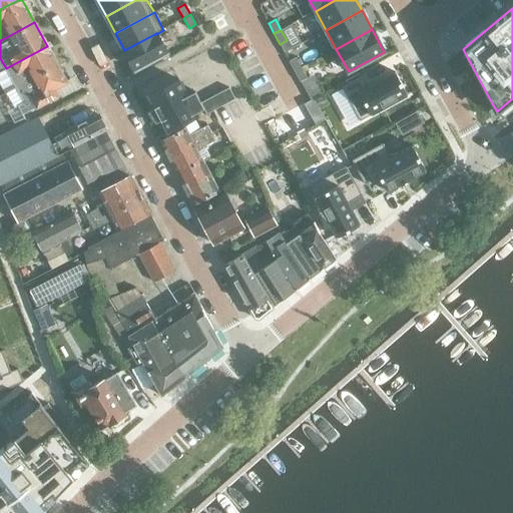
[(167,53),(156,34),(156,33),(124,50),(135,70),(167,53)]
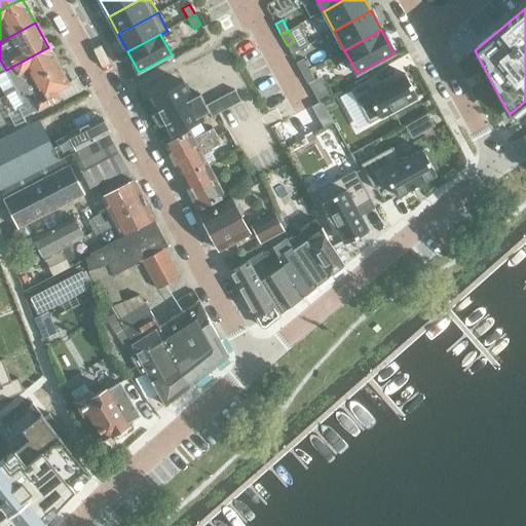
[(60,70),(48,47),(6,70),(17,92),(60,70)]
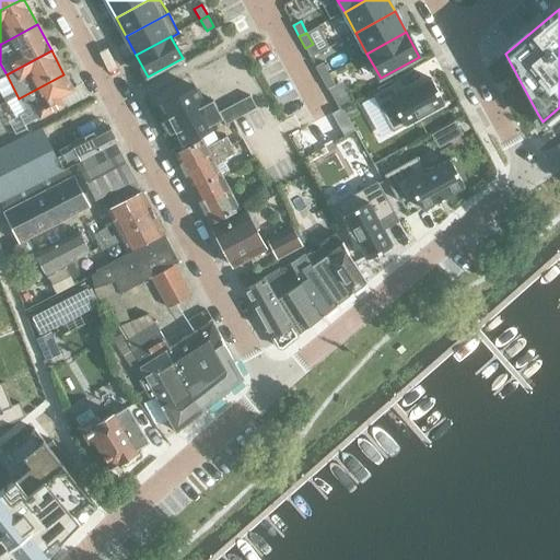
[(323,62),(315,67),(322,78),(329,74),(323,62)]
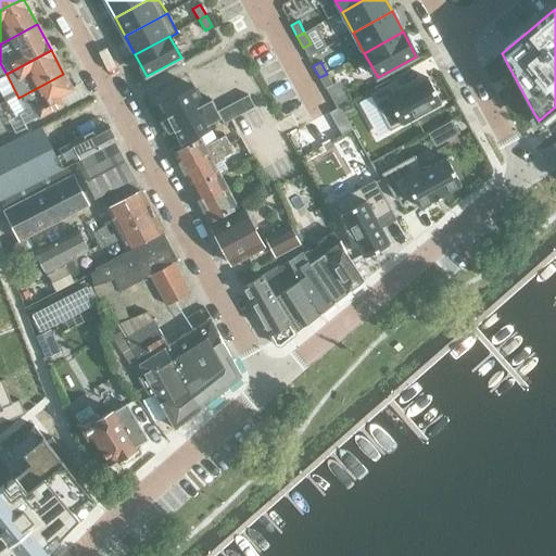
[(72,89),(63,74),(19,98),(26,112),(20,115),(25,125),(62,104),(59,97),(72,89)]
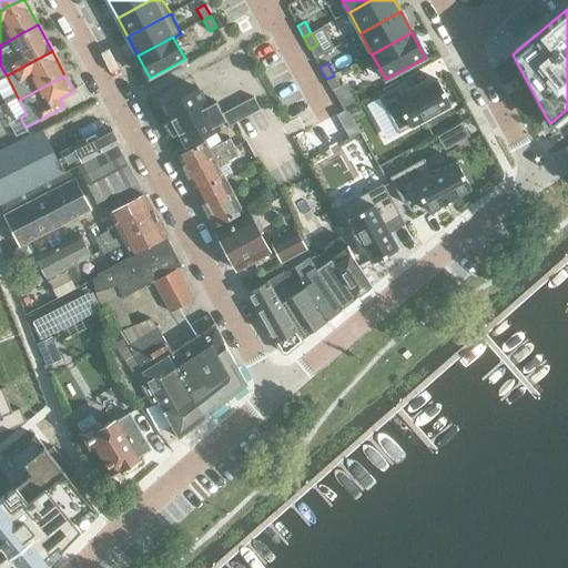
[(340,87),(334,75),(326,79),(332,91),(340,87)]
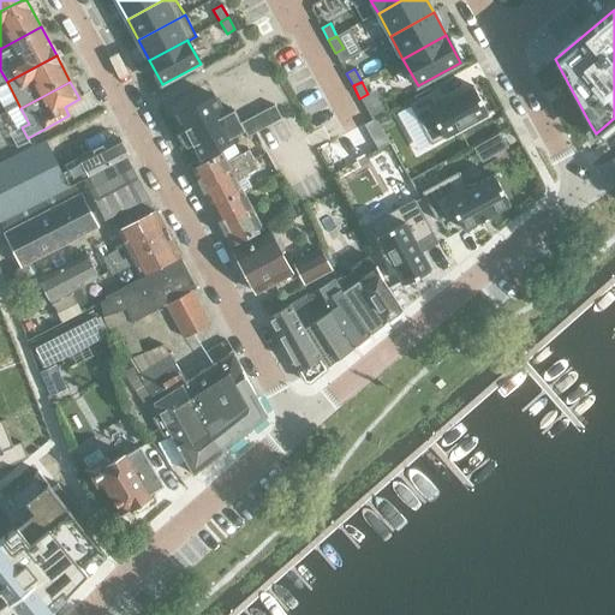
[(419,99),(410,105),(411,107),(431,144),(489,113),(473,87),(442,103),(435,90),(433,93),(431,89),(418,95),(419,99)]
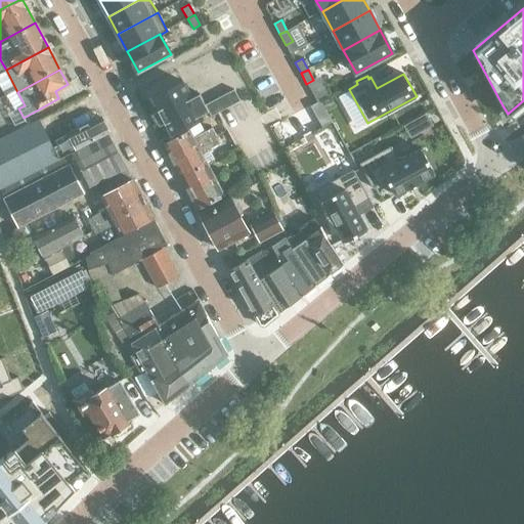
[(182,81),(151,97),(172,134),(203,118),(201,116),(209,112),(211,117),(241,101),(234,89),(206,104),(200,93),(191,97),(182,81)]
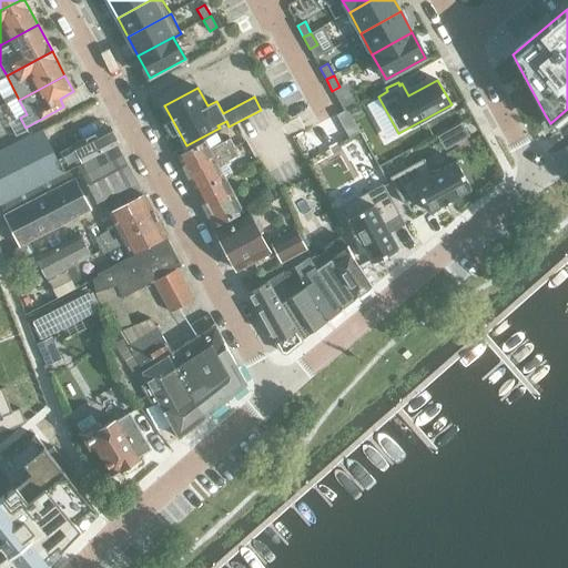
[(347,110),(337,115),(350,139),(359,133),(347,110)]
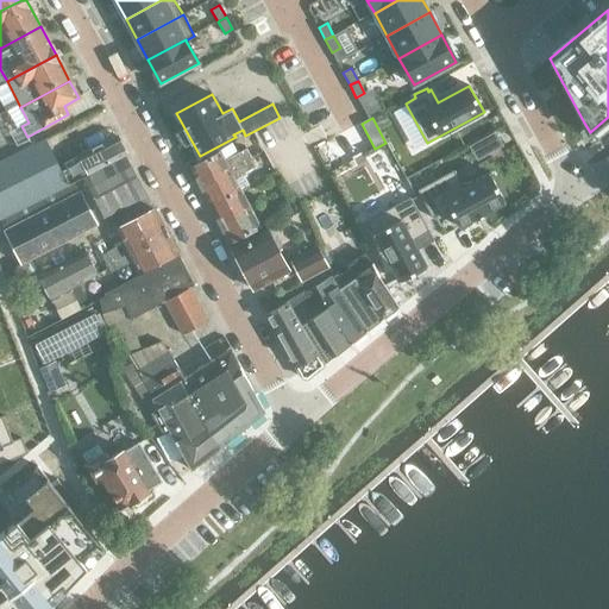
[(495,133),(483,140),(490,152),(502,146),(495,133)]
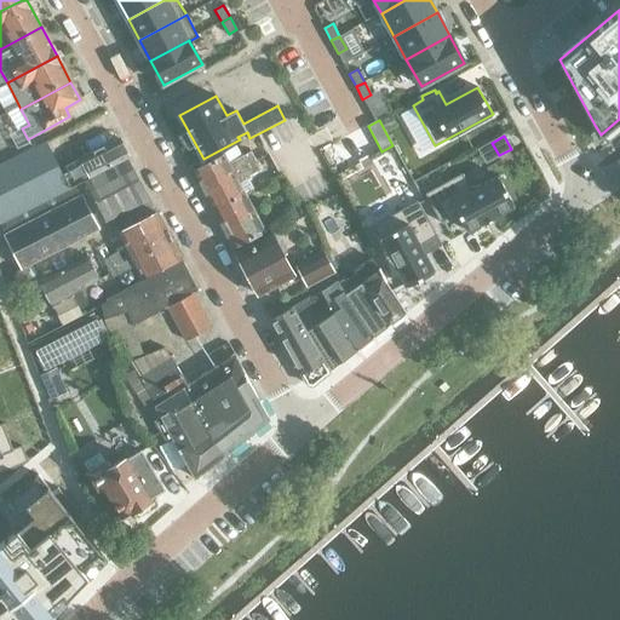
[(73,179),(68,183),(72,190),(73,189),(130,159),(120,138),(81,158),(85,166),(70,173),(73,179)]
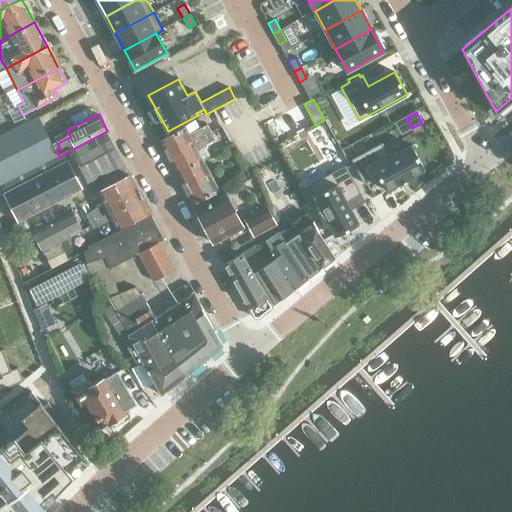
[(38,117),(0,136),(0,185),(1,187),(59,157),(56,151),(38,117)]
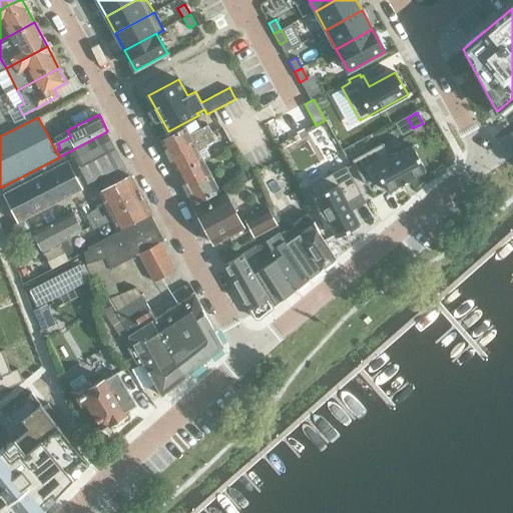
[(212,123),(207,126),(211,134),(216,131),(212,123)]
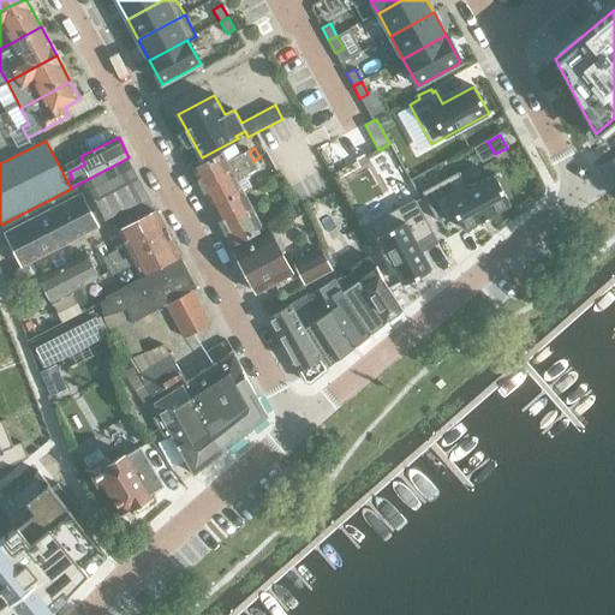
[(224,155),(192,171),(202,189),(254,161),(249,151),(227,162),(224,155)]
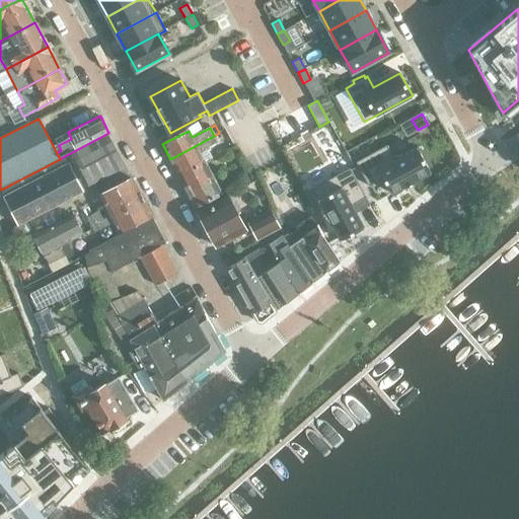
[(60,159),(1,190),(19,224),(38,215),(83,192),(81,189),(86,186),(91,196),(131,174),(108,133),(61,158),(60,159)]
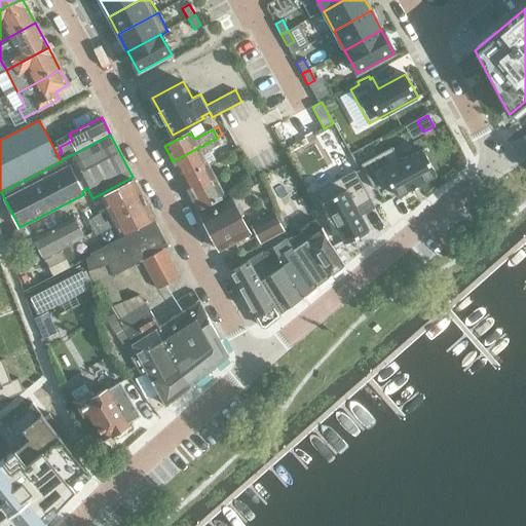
[(217,138),(173,161),(181,178),(207,164),(202,156),(221,146),(217,138)]
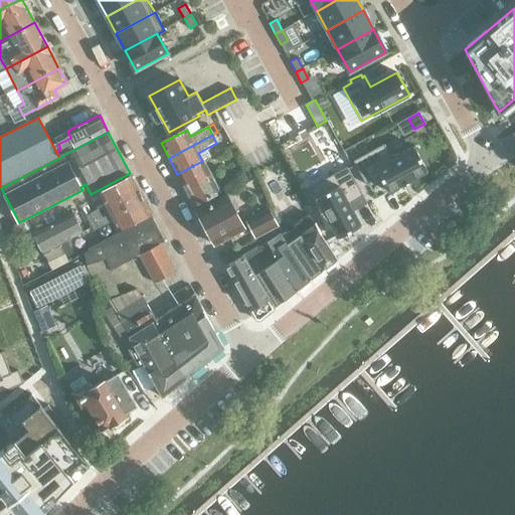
[(384,144),(353,161),(366,185),(380,177),(388,192),(401,185),(402,186),(412,180),(412,179),(427,171),(425,166),(428,165),(419,149),(416,151),(414,146),(391,158),(384,144)]
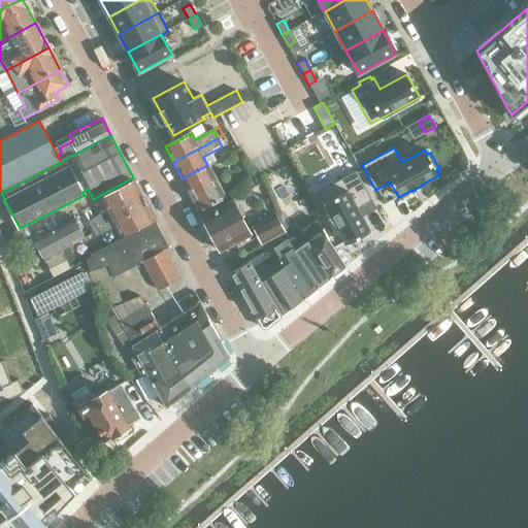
[(207,165),(182,178),(199,211),(225,198),(222,190),(212,173),(207,165)]
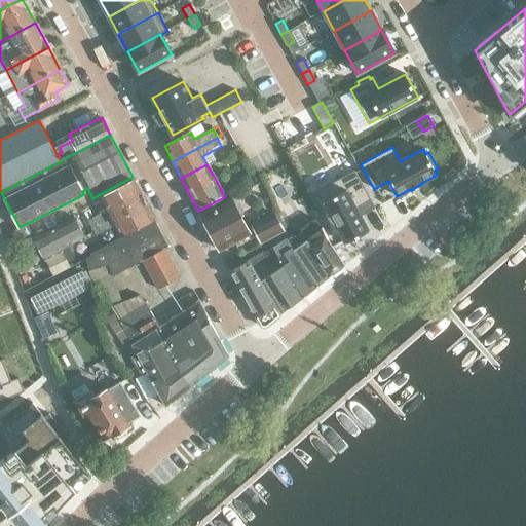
[(354,171),(316,191),(345,243),(369,230),(355,208),(370,199),(354,171)]
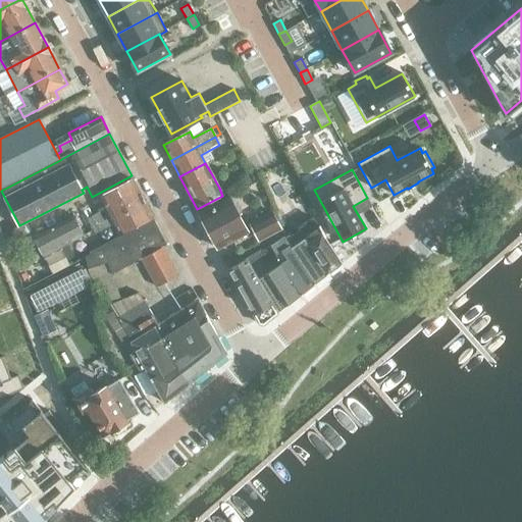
[(246,171),(237,177),(243,188),(252,181),(246,171)]
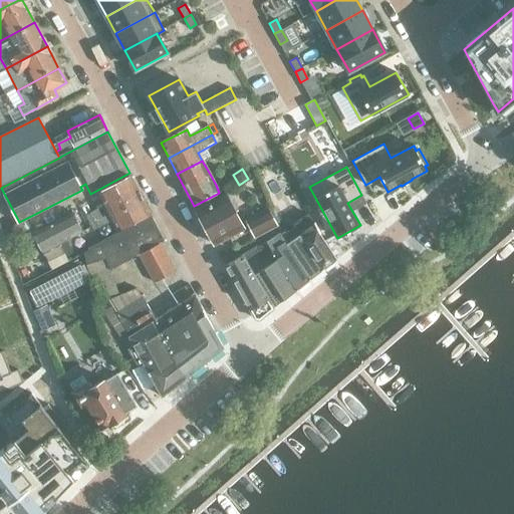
[(141,195),(131,176),(98,193),(104,205),(86,215),(90,222),(141,195)]
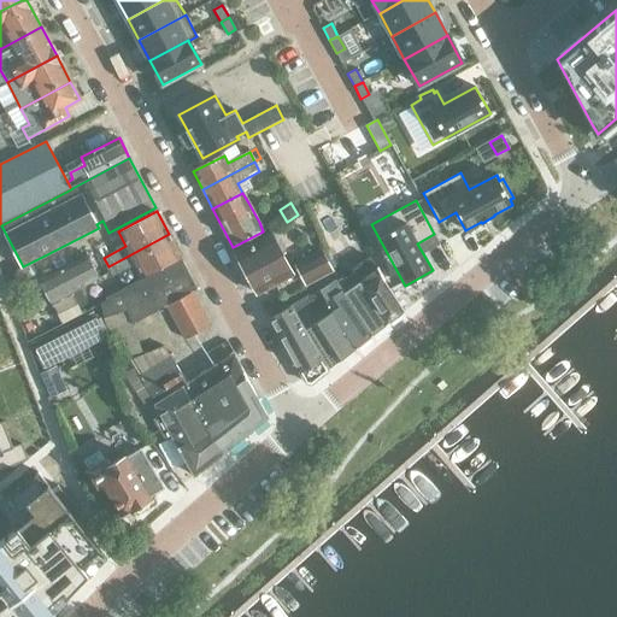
[(182,257),(169,234),(109,266),(113,275),(135,264),(142,278),(182,257)]
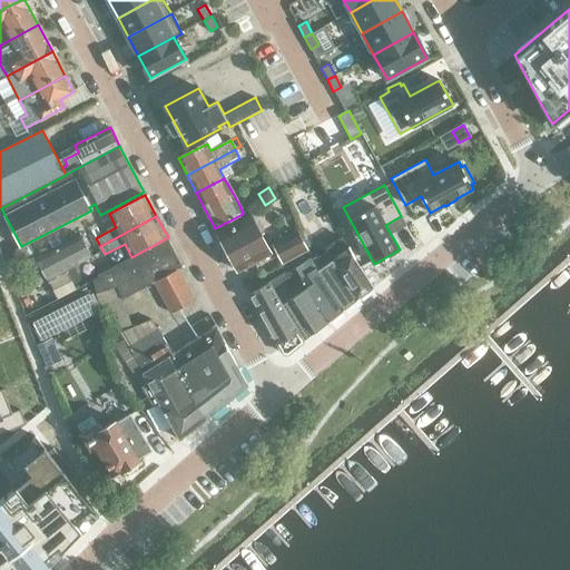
[(251,216),(217,234),(237,272),(271,254),(261,235),(261,234),(262,231),(262,227),(261,224),(258,220),(255,218),(252,217),(251,216)]
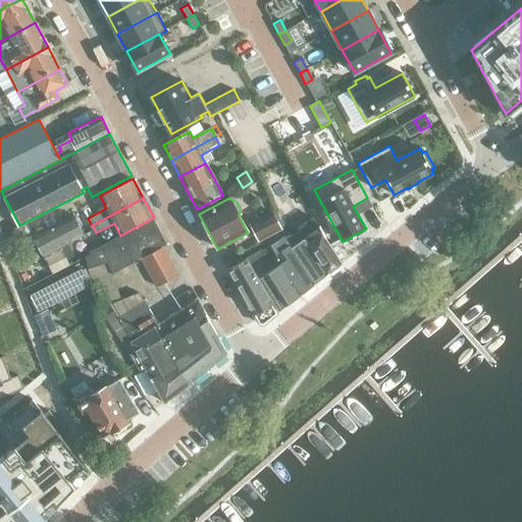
[(272,212),(251,224),(259,240),(280,228),(272,212)]
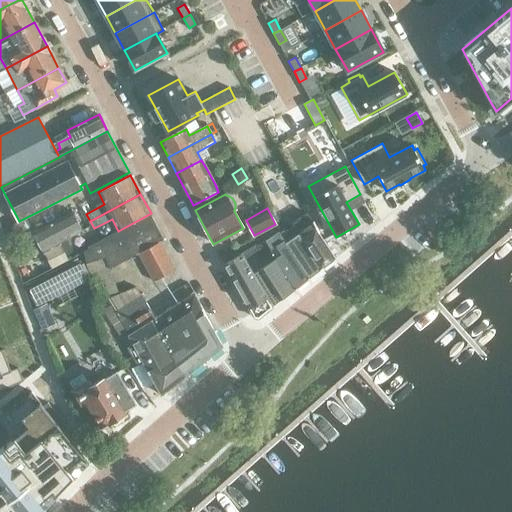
[(241,254),(224,264),(254,318),(258,319),(272,308),(295,290),(336,258),(320,232),(315,222),(309,211),(292,222),(299,234),(297,236),(288,242),(280,231),(257,246),(241,254)]
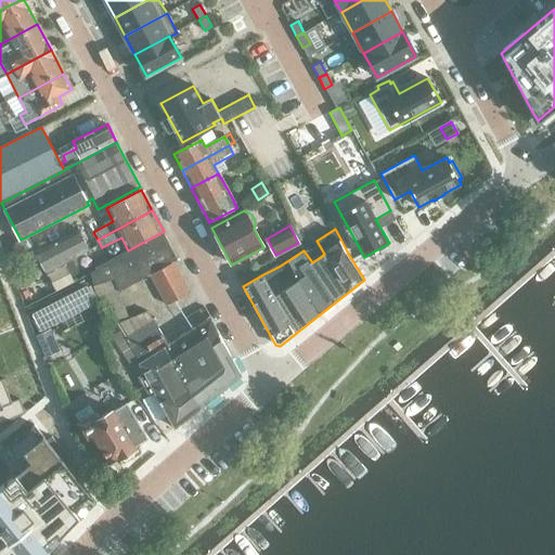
[(21,240),(11,244),(22,266),(38,257),(47,272),(64,262),(89,249),(78,230),(48,245),(40,230),(21,240)]
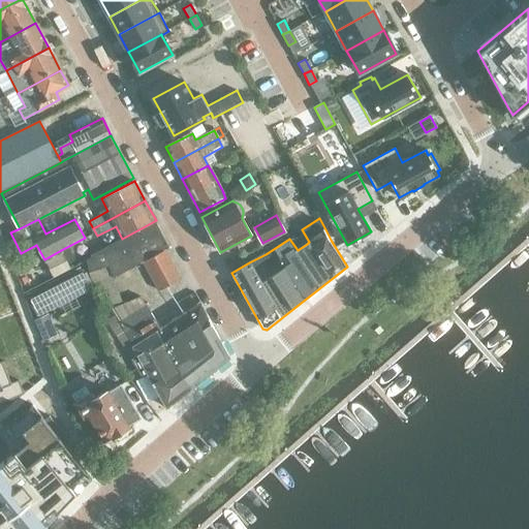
[(181,278),(165,249),(169,247),(156,220),(122,239),(85,258),(103,309),(123,302),(115,277),(144,261),(159,290),(181,278)]
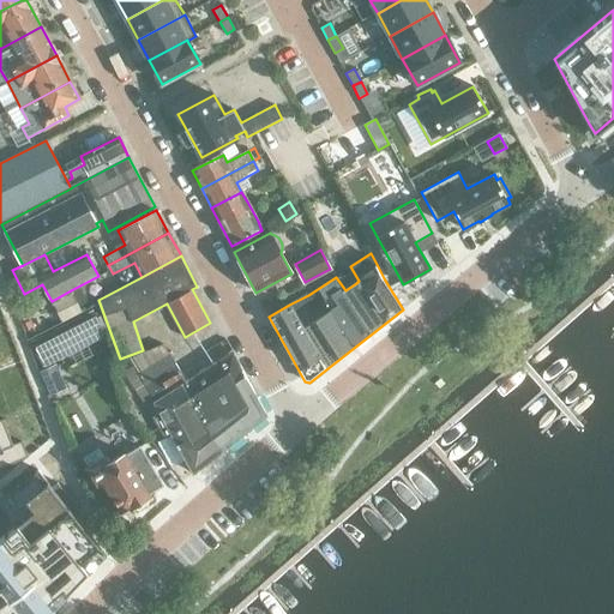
[(71,290),(52,301),(61,321),(80,312),(71,290)]
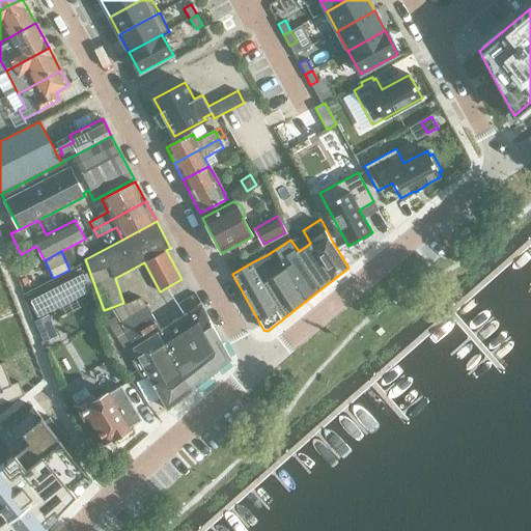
[(81,271),(29,298),(38,315),(91,288),(81,271)]
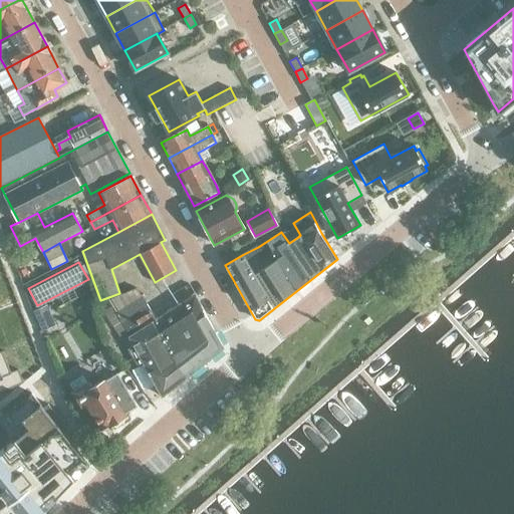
[(190,375),(158,319),(138,287),(110,301),(133,336),(130,337),(139,353),(134,356),(140,367),(146,364),(163,397),(165,396),(165,395),(188,377),(190,375)]
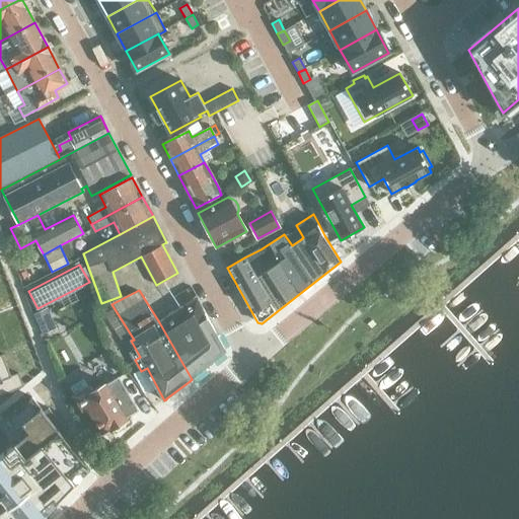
[(227,351),(198,298),(159,322),(192,379),(227,351)]
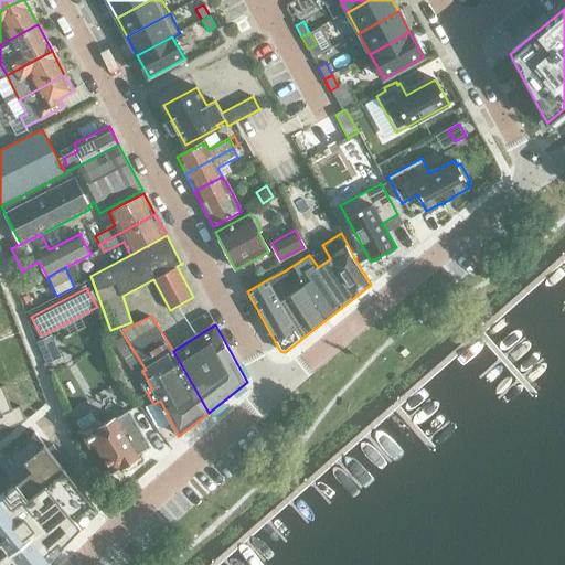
[(0,429),(25,420),(20,406),(12,409),(3,385),(0,386),(0,429)]
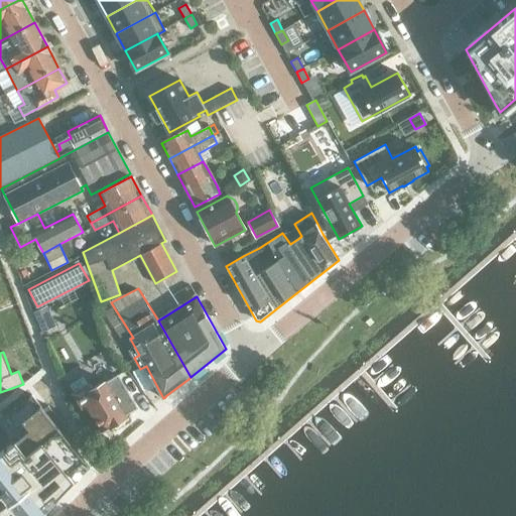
[(84,377),(71,385),(75,391),(73,393),(82,408),(87,405),(102,430),(109,426),(109,427),(110,426),(116,427),(117,428),(125,423),(125,422),(126,416),(127,416),(127,415),(126,414),(138,407),(118,375),(107,382),(106,381),(92,390),(88,383),(88,384),(84,377)]
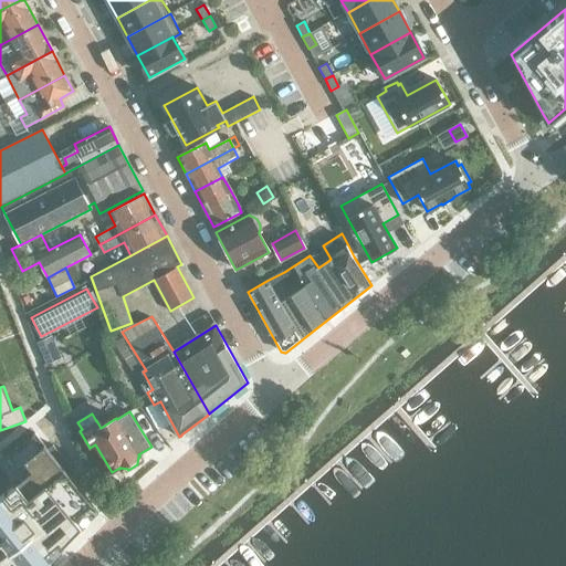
[(0,461),(0,565),(45,565),(49,563),(51,561),(49,559),(81,526),(96,510),(92,503),(72,478),(76,474),(53,444),(48,449),(44,444),(35,433),(34,433),(0,461)]
